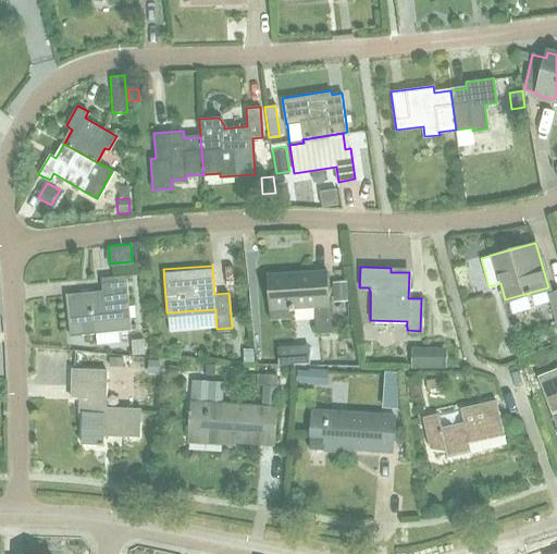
[(314,332),(330,331),(326,268),(267,271),(269,318),(288,317),(288,307),(313,306),(314,332)]
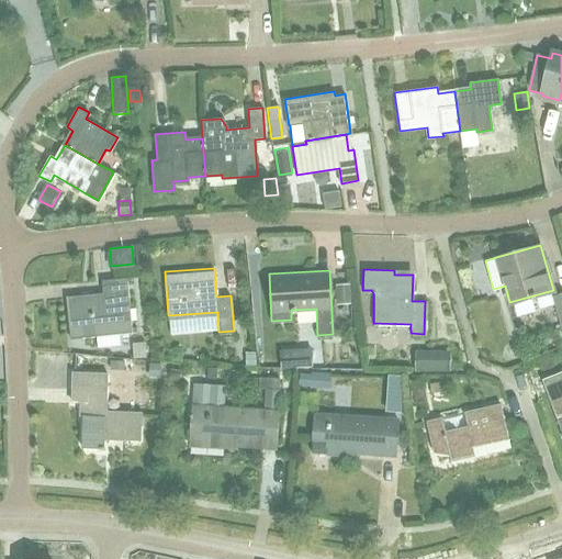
[(103,293),(67,297),(70,338),(97,336),(98,346),(121,344),(120,334),(133,333),(127,277),(102,279),(103,293)]
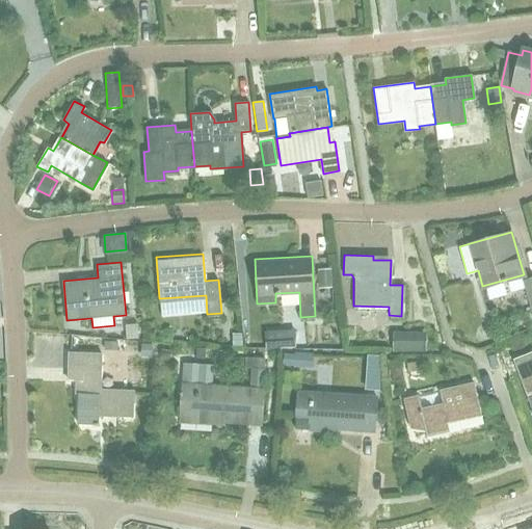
[(330,269),(316,270),(317,288),(331,288),(330,269)]
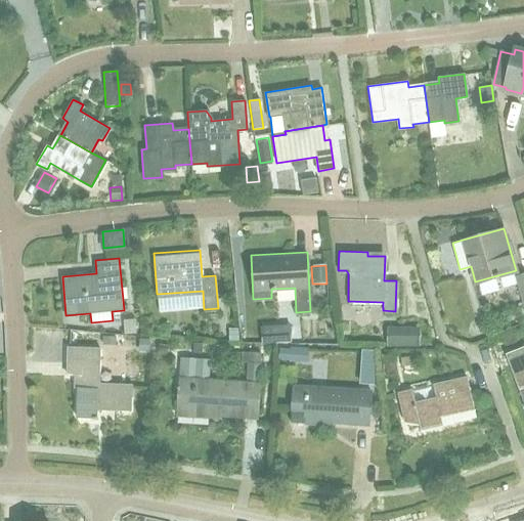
[(485,316),(489,330),(516,322),(512,308),(485,316)]
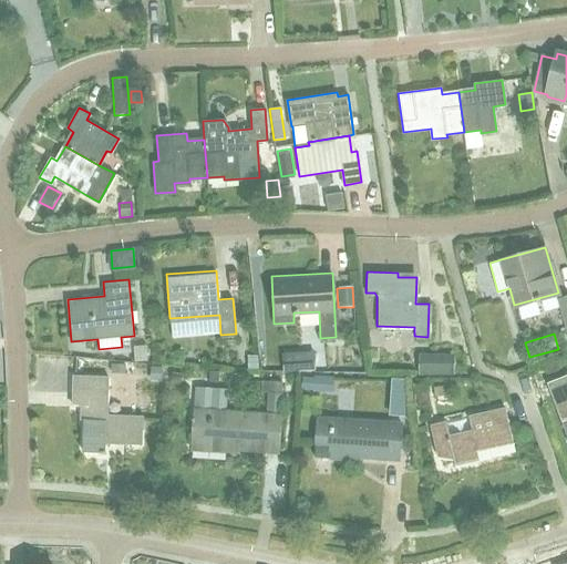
[(295,351),(282,351),(284,368),(296,368),(295,351)]
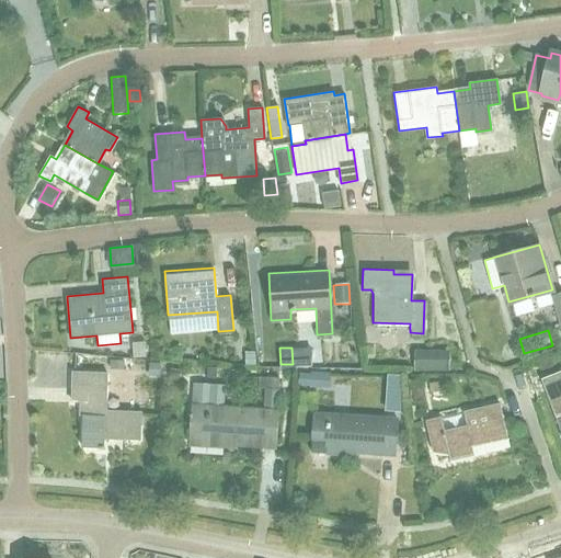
[(447,350),(413,350),(413,371),(447,371),(447,350)]
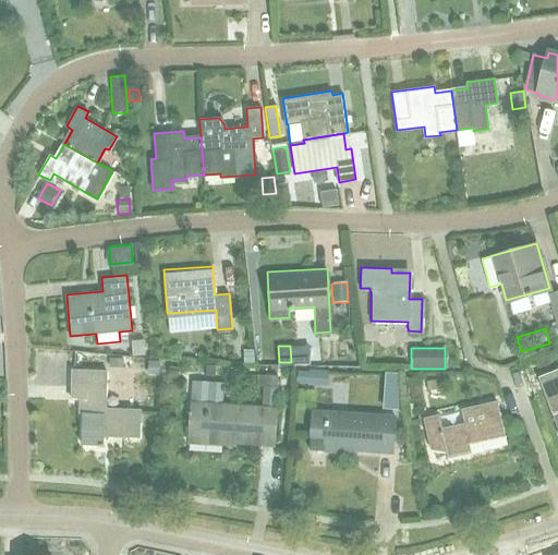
[(253,349),(242,350),(243,363),(253,362),(253,349)]
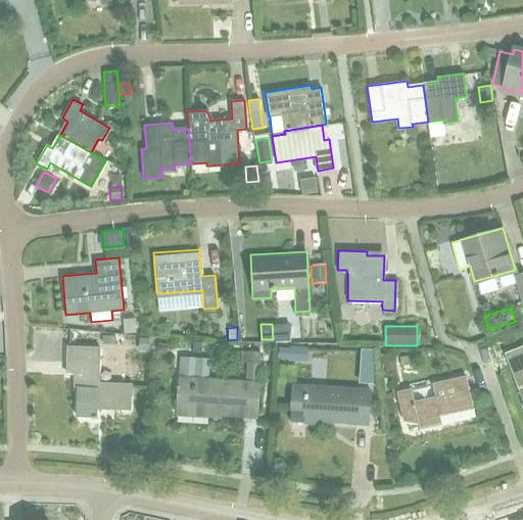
[(101,334),(101,344),(119,344),(119,335),(101,334)]
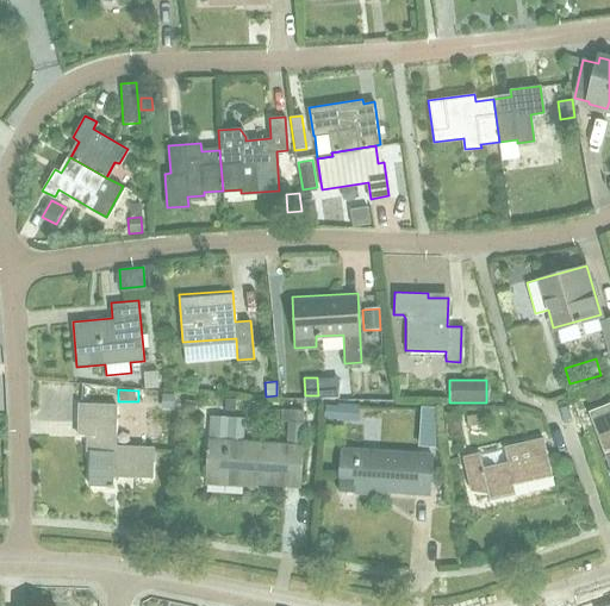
[(161,394),(160,408),(173,410),(173,395),(161,394)]
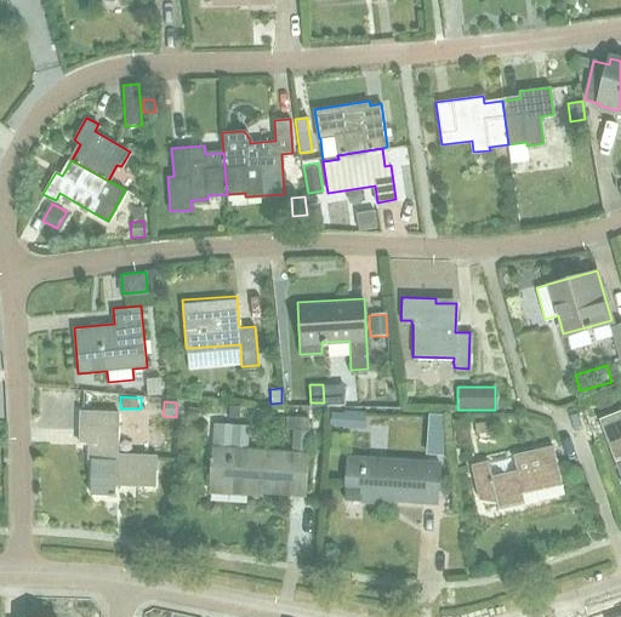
[(228,406),(227,418),(238,418),(238,406),(228,406)]
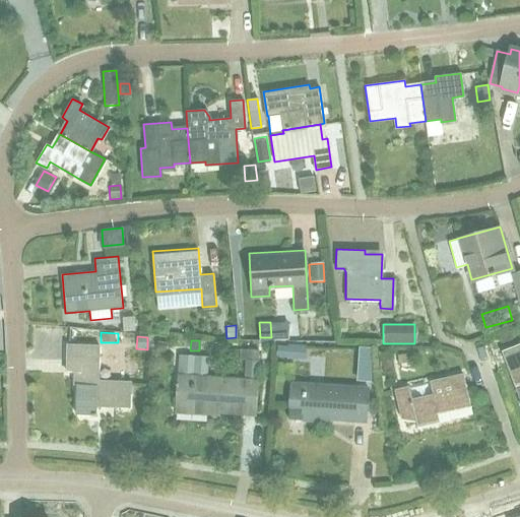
[(156,341),(155,349),(166,351),(166,342),(156,341)]
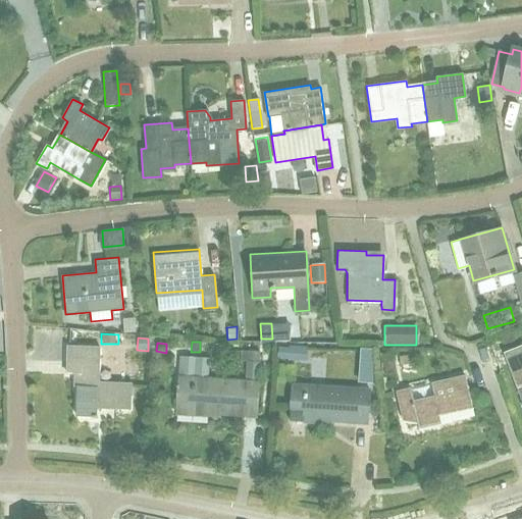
[(521,343),(504,351),(517,384),(521,382),(521,343)]
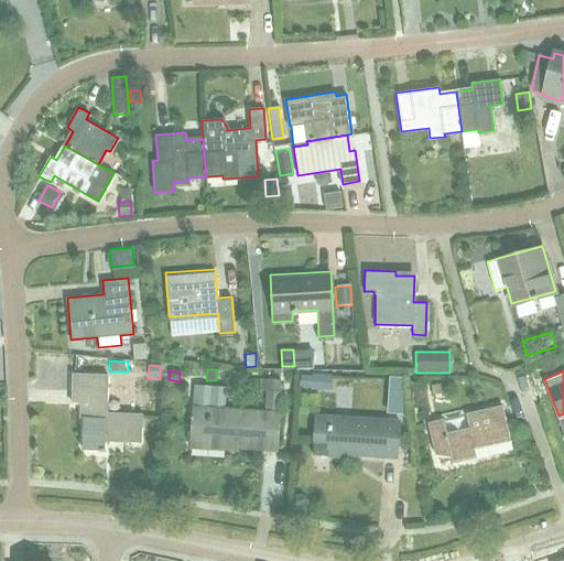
[(141,441),(142,411),(108,409),(109,373),(74,371),(73,400),(80,400),(80,416),(84,416),(83,446),(100,448),(100,449),(105,449),(105,439),(141,441)]
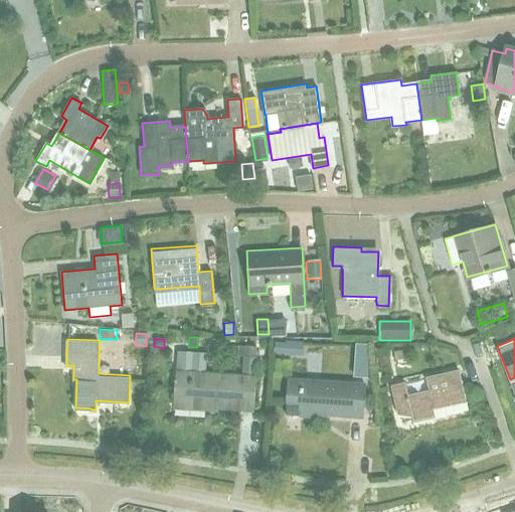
[(302,356),(303,342),(285,341),(285,344),(273,343),(273,352),(284,353),(284,355),(302,356)]
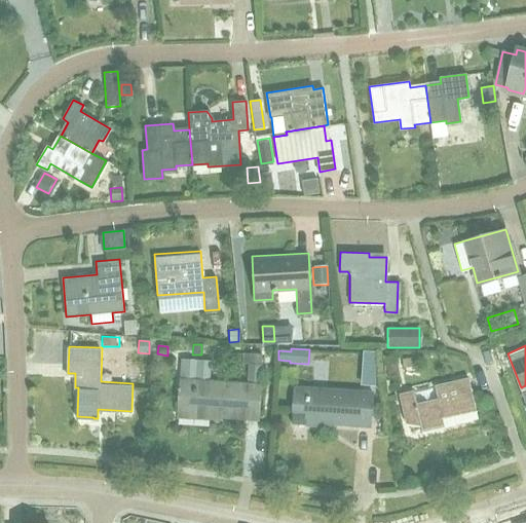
[(362,349),(361,361),(376,362),(377,350),(362,349)]
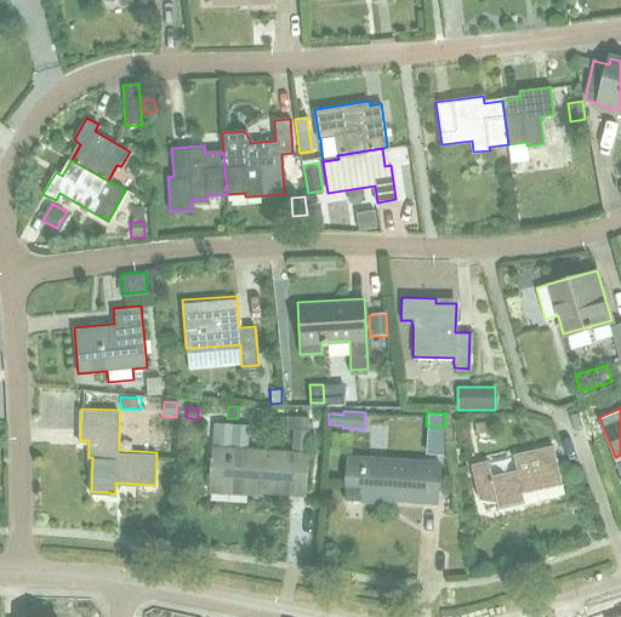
[(305,491),(307,452),(308,427),(307,427),(308,415),(288,413),(286,427),(294,427),(291,451),(246,447),(248,423),(214,421),(209,487),(246,490),(248,486),(288,490),(288,484),(303,485),(303,490),(305,491)]
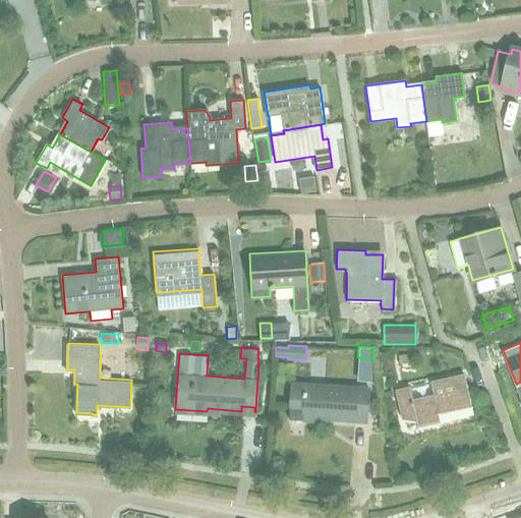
[(391,351),(379,353),(381,373),(394,371),(391,351)]
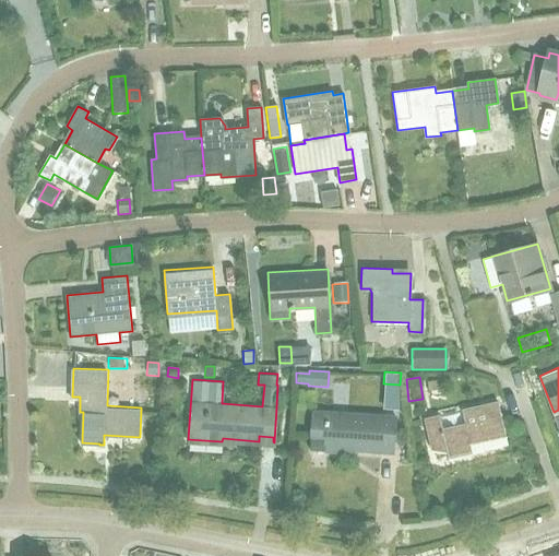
[(438,378),(426,379),(427,389),(439,388),(438,378)]
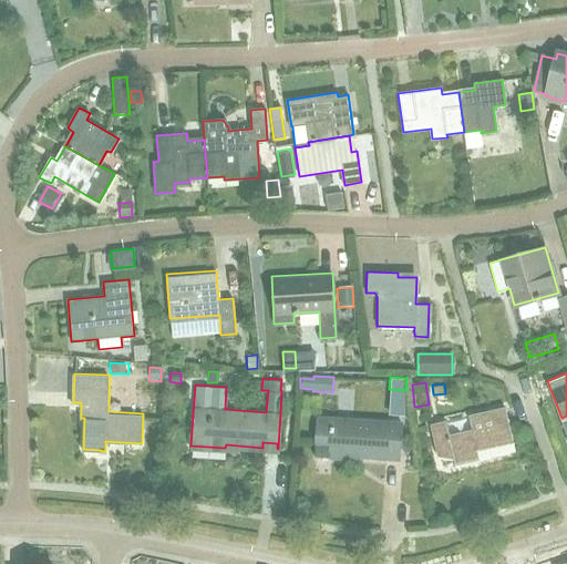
[(455,465),(514,451),(504,407),(468,416),(472,429),(447,434),(445,421),(430,424),(437,454),(453,458),(455,465)]
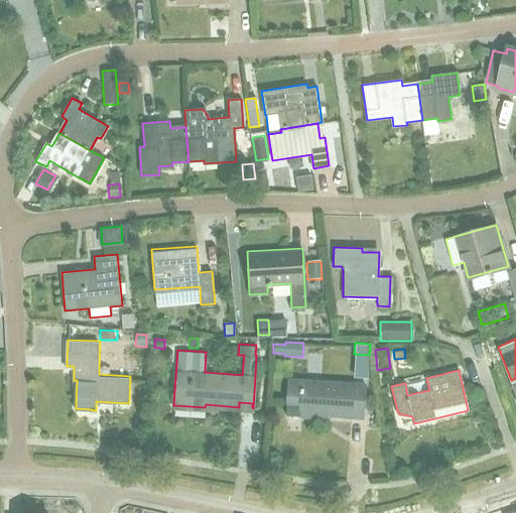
[(362,416),(365,383),(287,378),(284,413),(314,415),(314,413),(349,415),(350,411),(362,412),(361,416),(362,416)]
